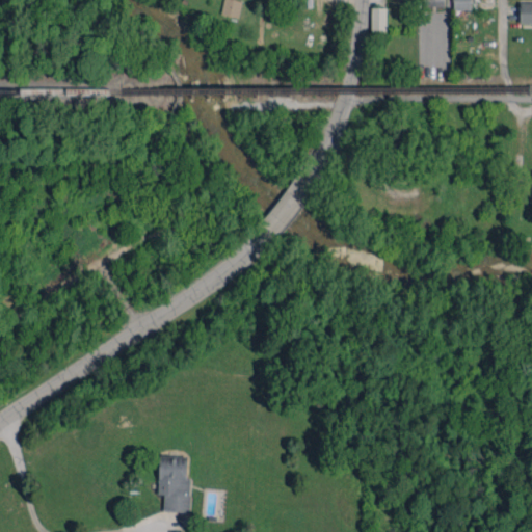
[(238,18),(241,0),(222,0),(220,15),(238,18)]
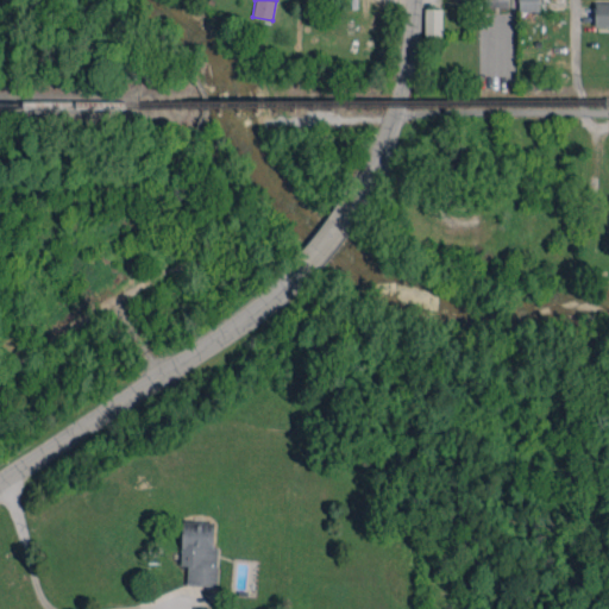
[(539,11),(538,0),(518,0),(518,11),(539,11)]
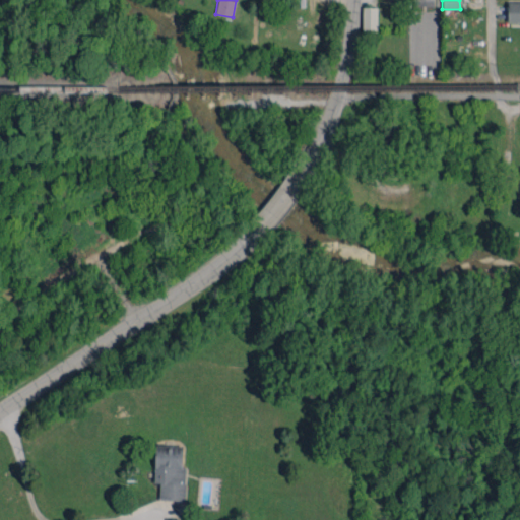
[(519,1),(508,2),(508,22),(519,22),(519,1)]
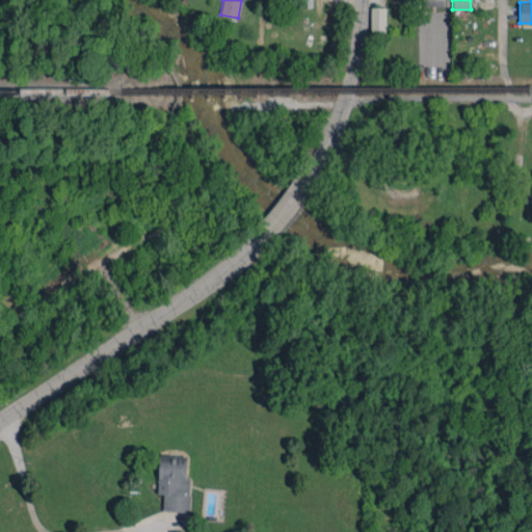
[(387,7),(371,7),(371,32),(386,32),(387,7)]
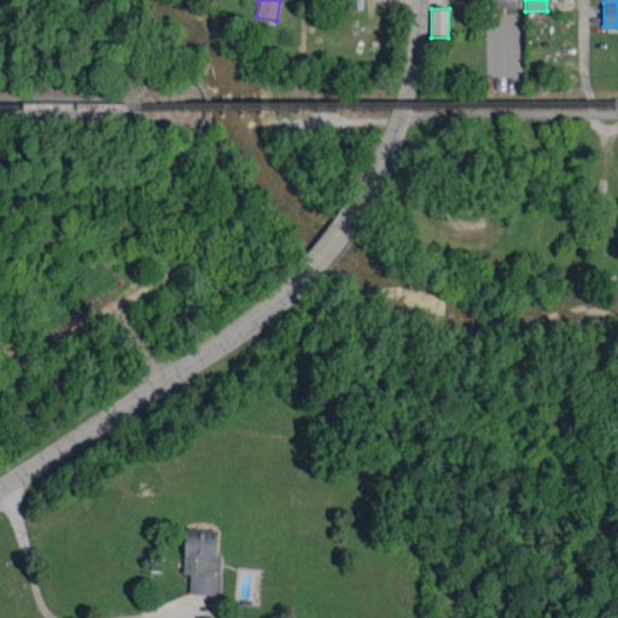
[(190,593),(217,594),(220,529),(185,528),(184,573),(190,573),(190,593)]
